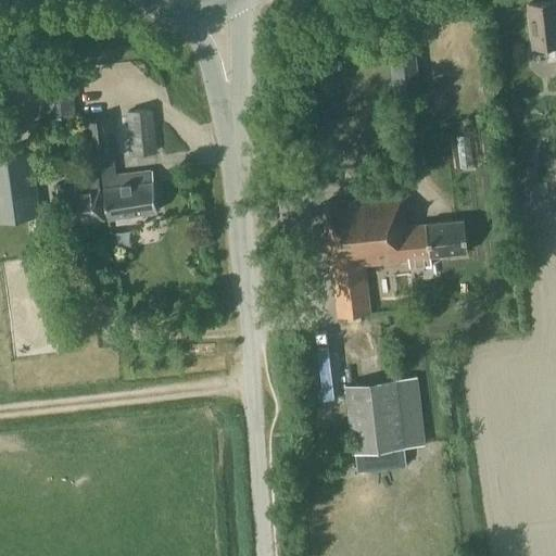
[(555,0),(528,4),(532,48),(548,46),(550,59),(555,58),(555,0)]
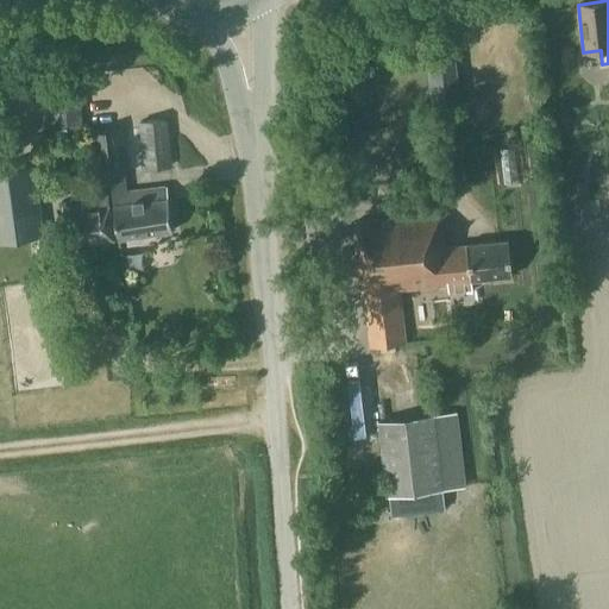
[(460,106),(454,50),(426,54),(432,110),(460,106)]
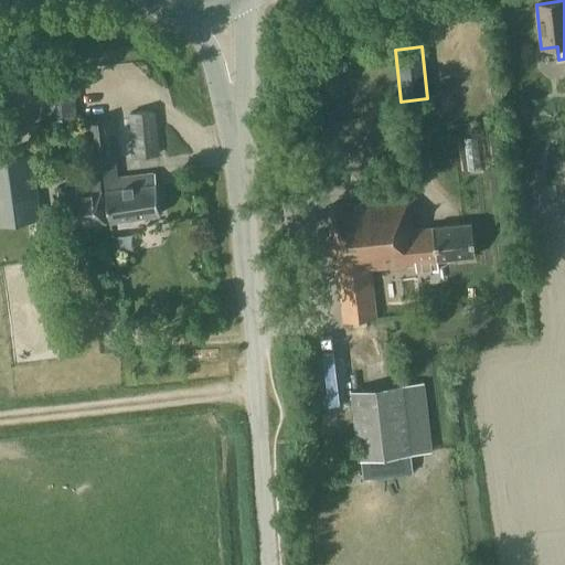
[(65,86),(64,78),(55,78),(55,87),(52,87),(55,124),(76,121),(73,85),(65,86)]
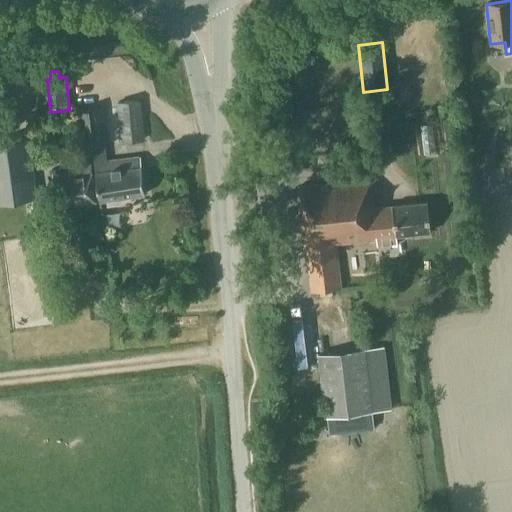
[(145,141),(141,100),(117,102),(121,143),(145,141)]
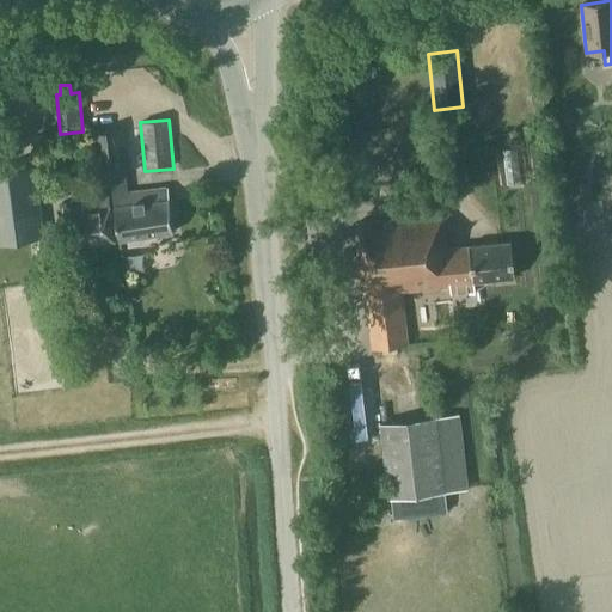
[(91,134),(96,176),(126,172),(121,130),(91,134)]
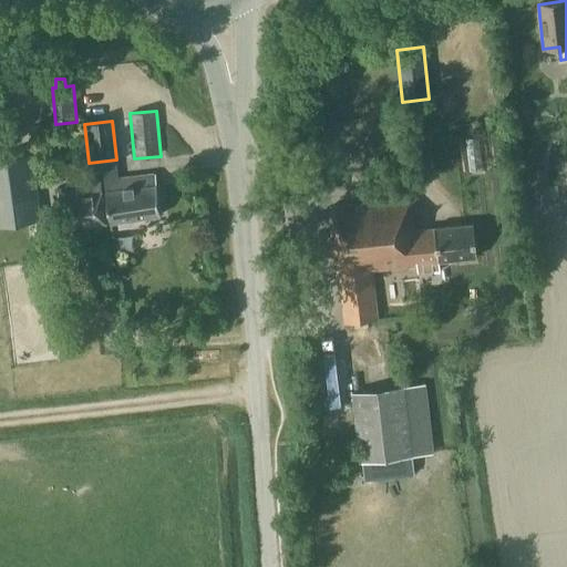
[(0,224),(41,219),(32,153),(0,156),(0,224)]
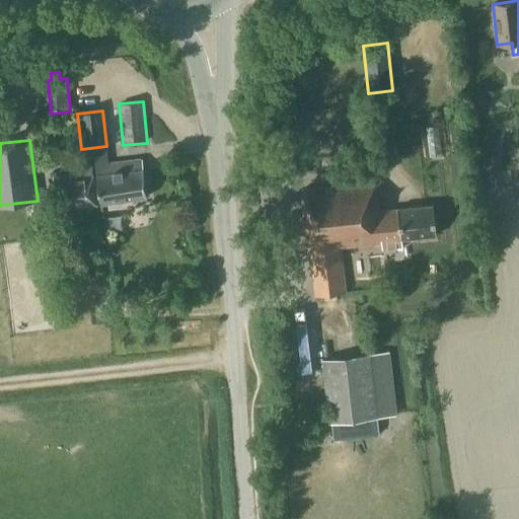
[(100,203),(146,197),(143,168),(141,168),(140,159),(100,164),(101,173),(96,173),(100,203)]
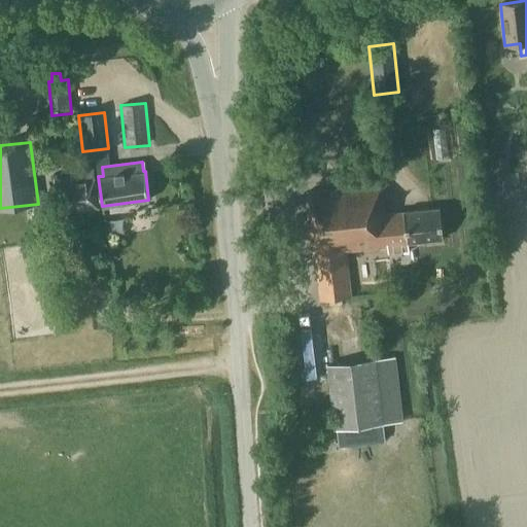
[(98,207),(93,169),(92,163),(69,166),(70,177),(54,179),(58,212),(98,207)]
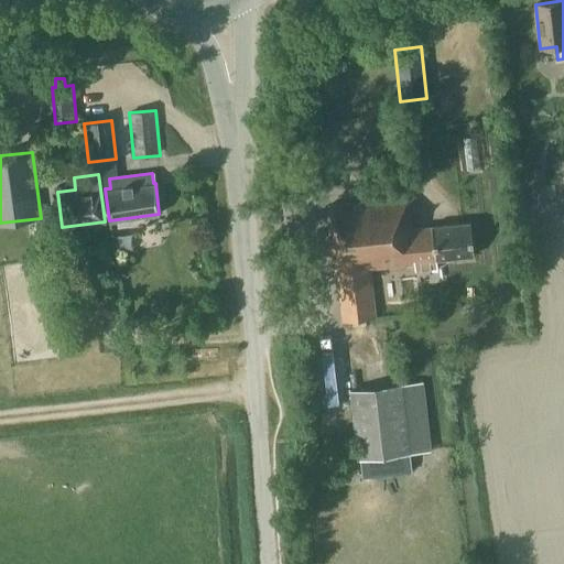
[(370,269),(413,264),(414,272),(437,270),(436,260),(475,256),(470,223),(412,229),(408,197),(328,206),(336,273),(337,273),(343,322),(376,318),(370,269)]
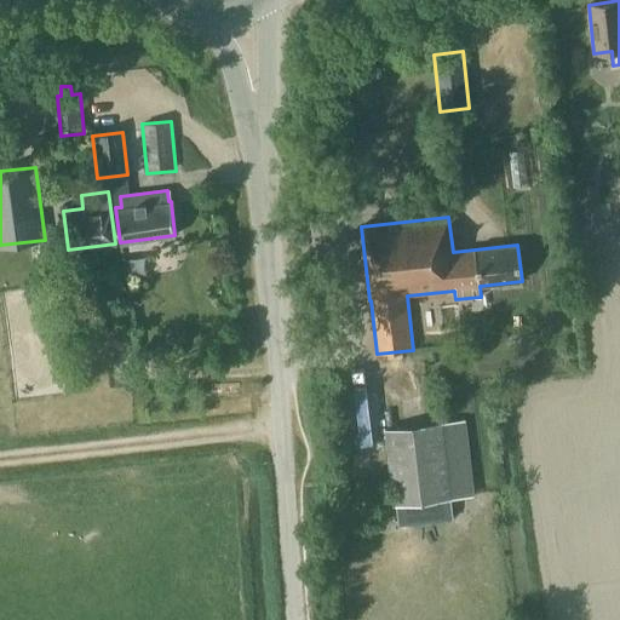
[(395,504),(451,497),(442,423),(385,430),(395,504)]
